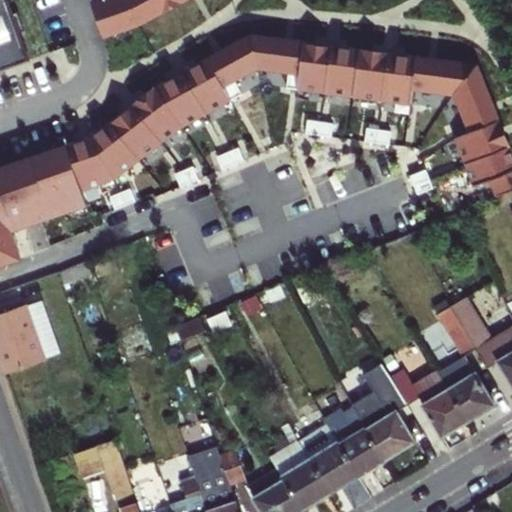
[(0,0),(0,69),(27,60),(18,34),(23,31),(17,13),(11,15),(6,0),(0,0)]
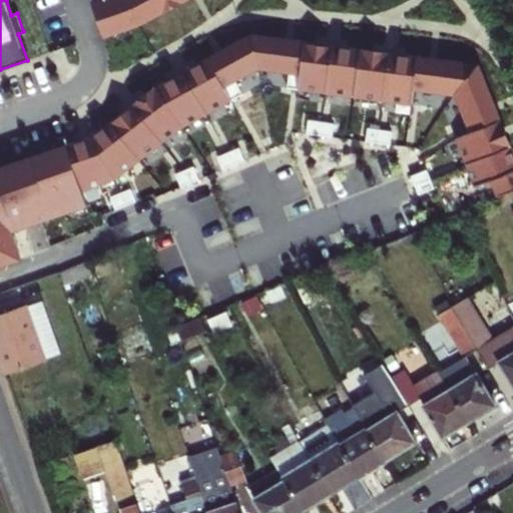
[(138,23),(181,0),(99,0),(93,3),(104,34),(138,23)]
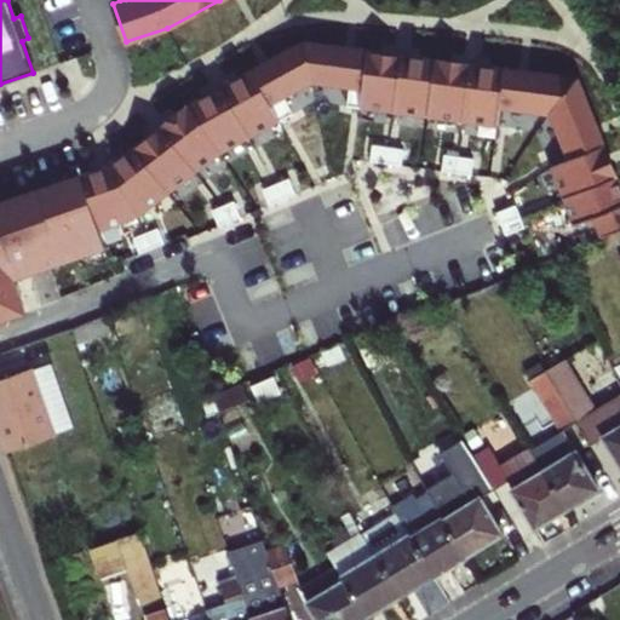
[(583,248),(619,233),(619,189),(578,80),(304,42),(222,87),(189,107),(110,162),(0,200),(0,321),(29,311),(16,279),(104,248),(98,231),(136,218),(219,155),(293,114),(283,98),(313,82),(362,87),(360,108),(497,127),(499,109),(550,115),(568,161),(550,168),(583,248)]
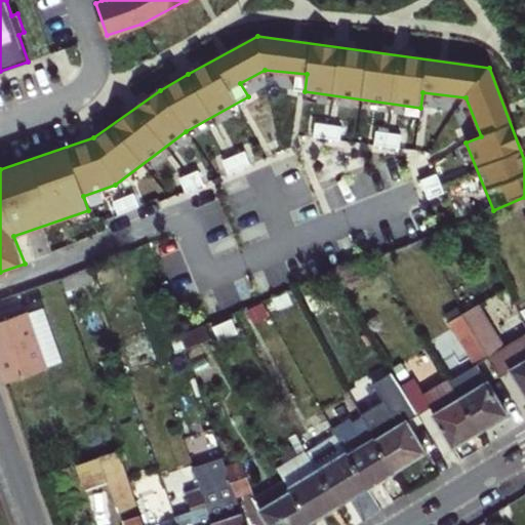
[(327,139),(329,125),(316,123),(314,137),(327,139)]
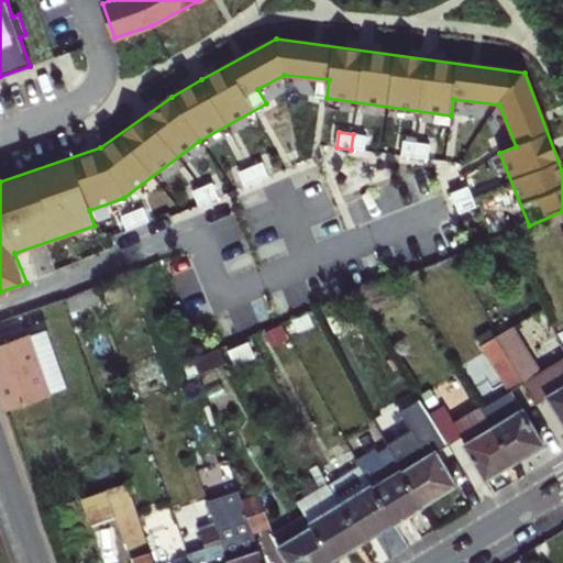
[(366,136),(353,134),(351,150),(364,151),(366,136)]
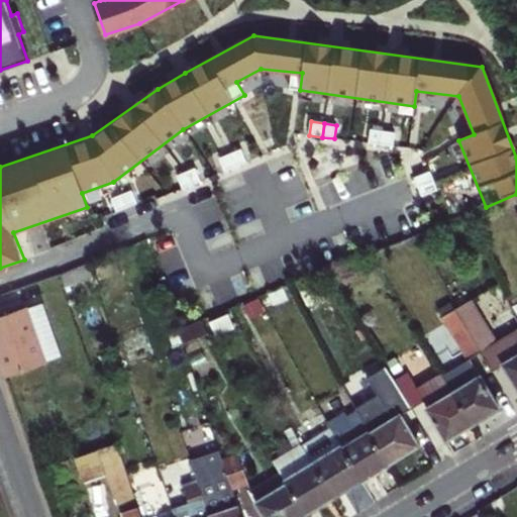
[(380,144),(382,131),(370,129),(368,143),(380,144)]
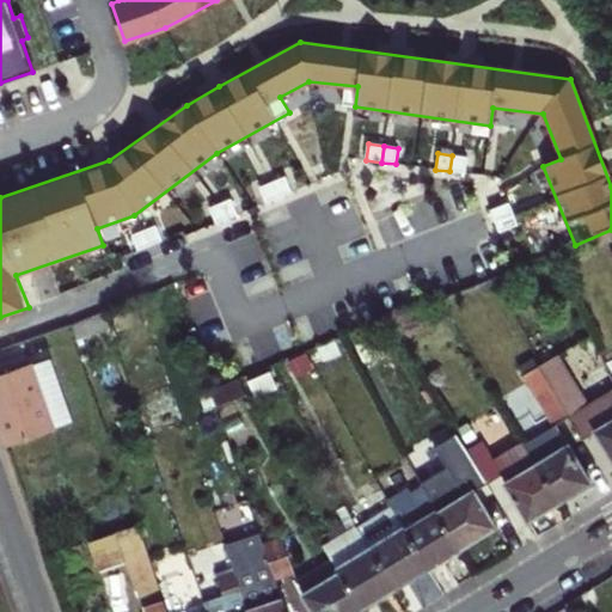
[(452,155),(450,171),(465,173),(467,158),(452,155)]
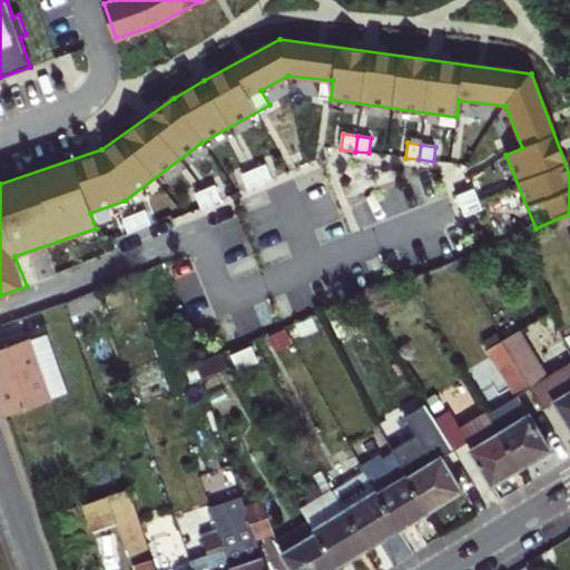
[(253,169),(259,184),(271,179),(265,165),(253,169)]
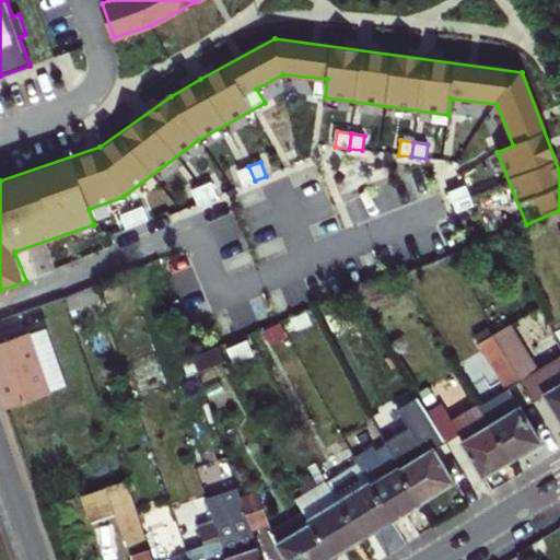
[(255,181),(248,166),(237,172),(243,186),(255,181)]
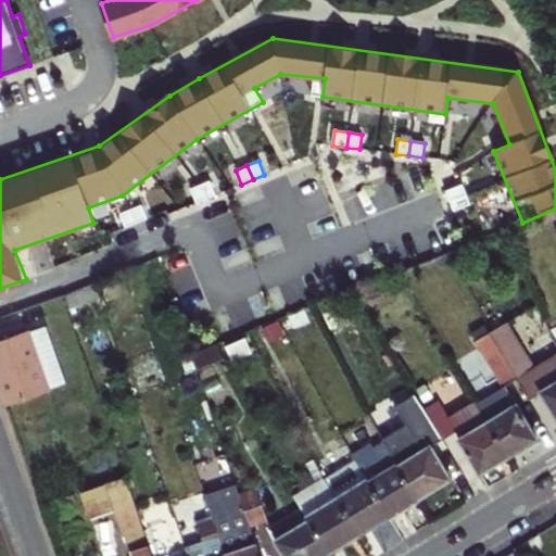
[(209,181),(201,184),(207,199),(215,196),(209,181)]
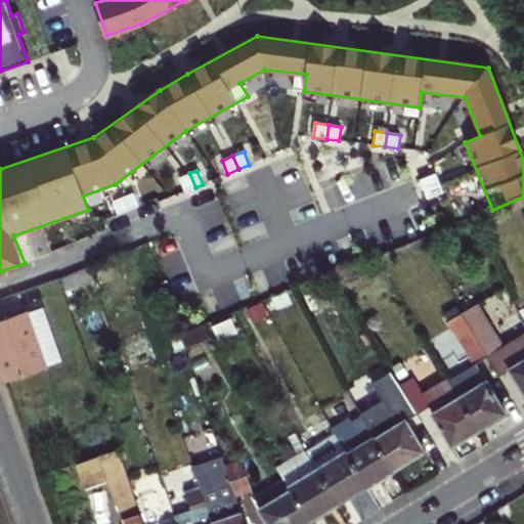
[(195,187),(189,173),(178,178),(184,191),(195,187)]
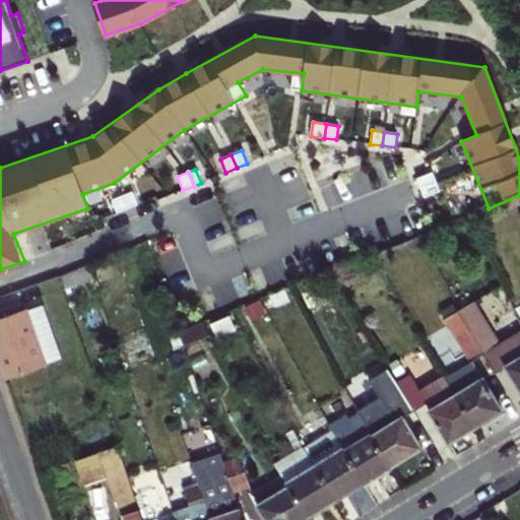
[(416,179),(419,188),(435,182),(432,173),(416,179)]
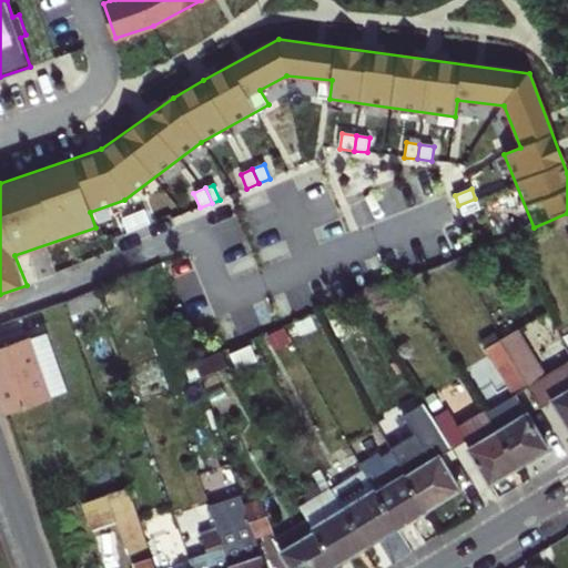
[(475,199),(458,205),(463,215),(479,209),(475,199)]
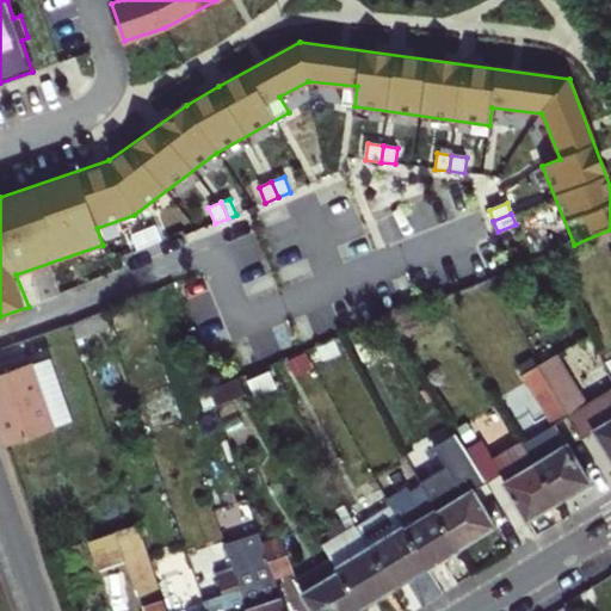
[(155,227),(146,230),(152,246),(161,241),(155,227)]
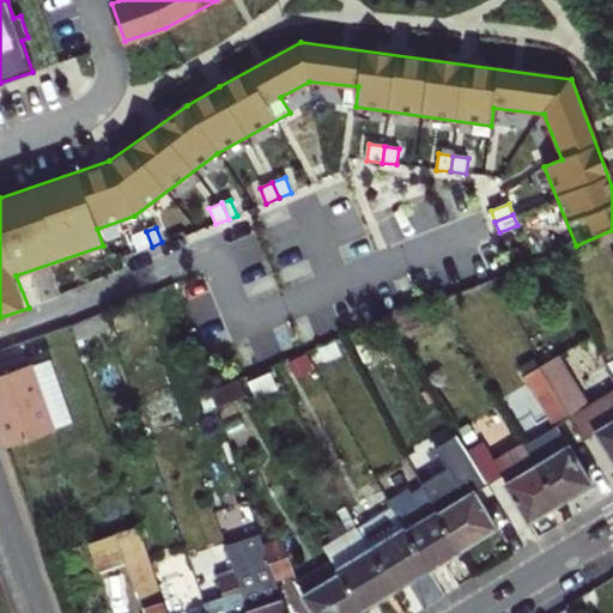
[(152,247),(146,231),(132,237),(138,253),(152,247)]
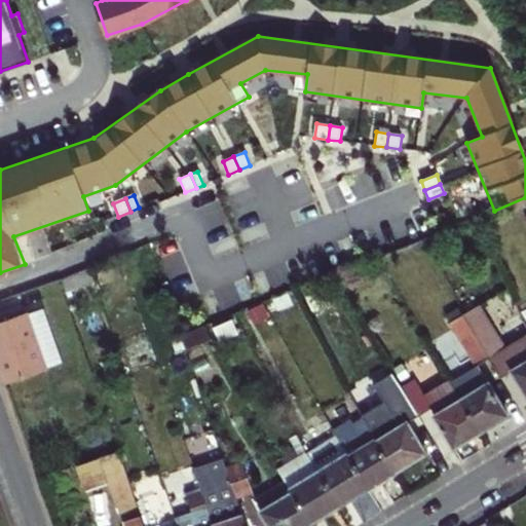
[(287,293),(273,299),(278,309),(292,304),(287,293)]
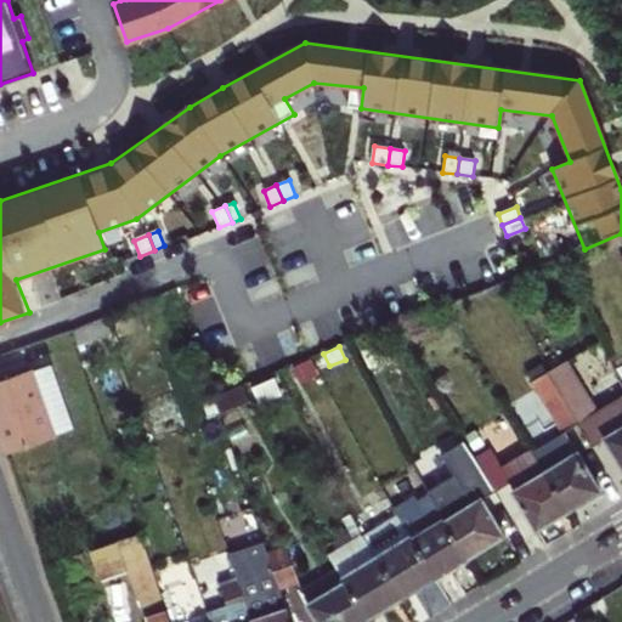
[(310,361),(293,369),(299,380),(315,371),(310,361)]
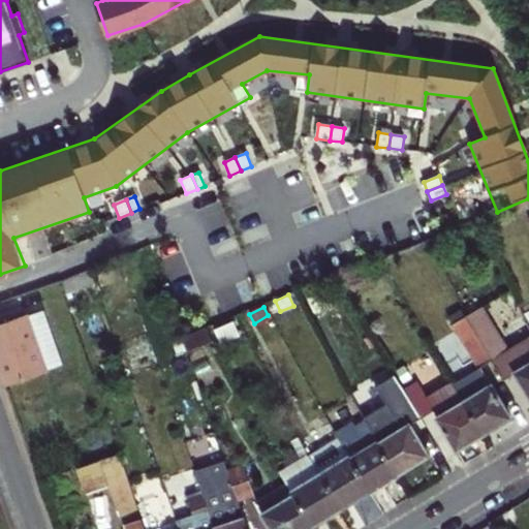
[(481,308),(467,315),(485,349),(491,360),(503,380),(515,374),(528,398),(528,340),(508,353),(481,308)]
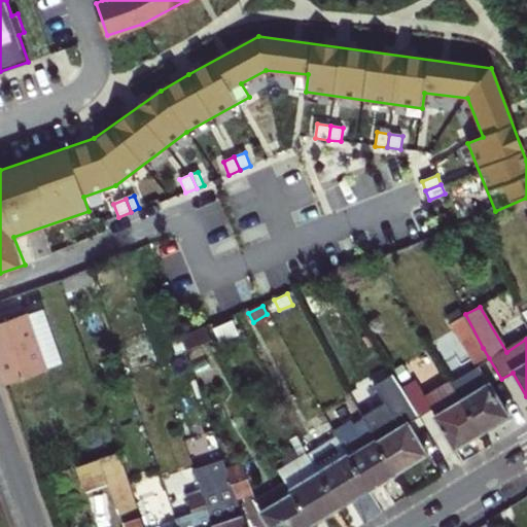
[(465,314),(463,315),(450,323),(477,365),(478,365),(489,358),(483,348),(465,314)]
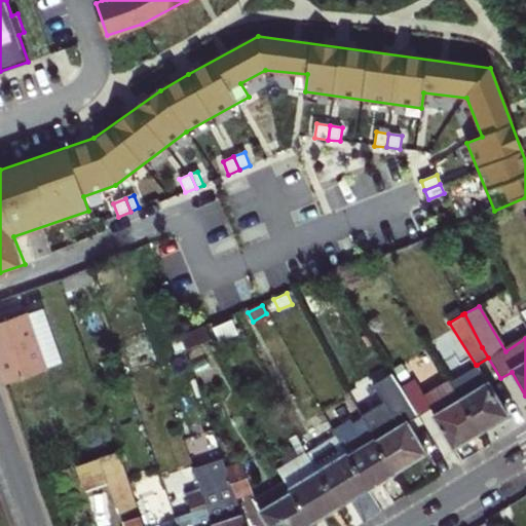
[(30,317),(0,327),(0,361),(8,385),(9,388),(30,381),(49,374),(30,317)]
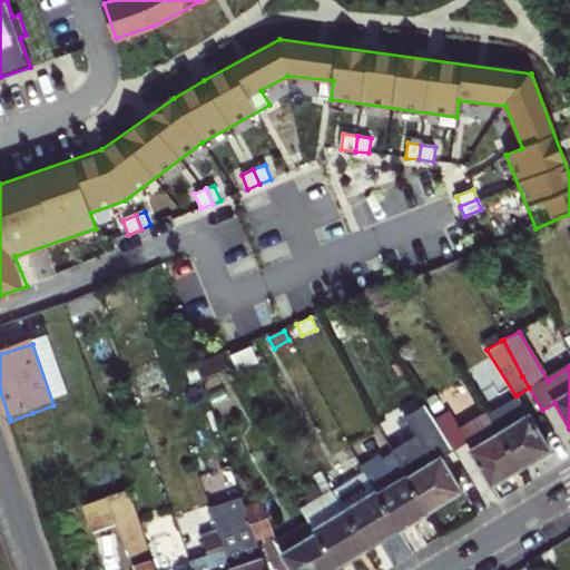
[(229,369),(220,353),(195,363),(200,381),(229,369)]
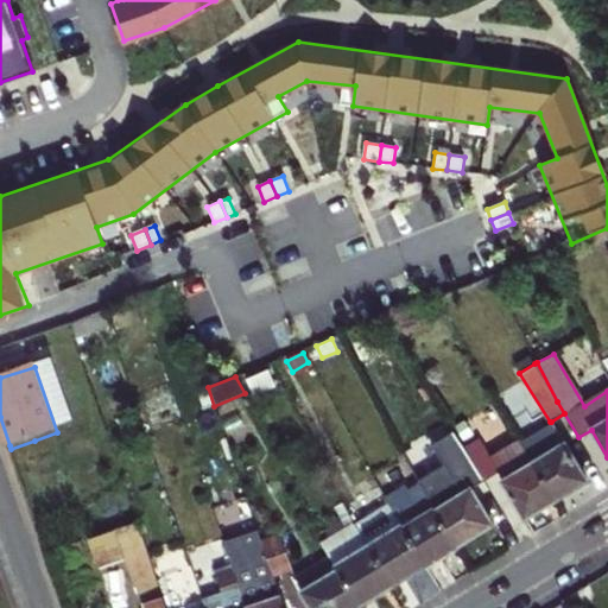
[(143,392),(154,425),(175,418),(163,385),(143,392)]
